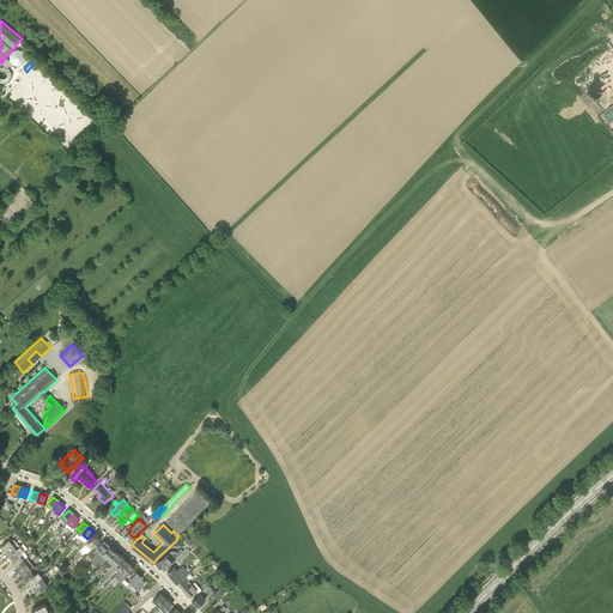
[(93,546),(95,546),(102,539),(96,534),(87,542),(85,545),(90,550),(93,546)]
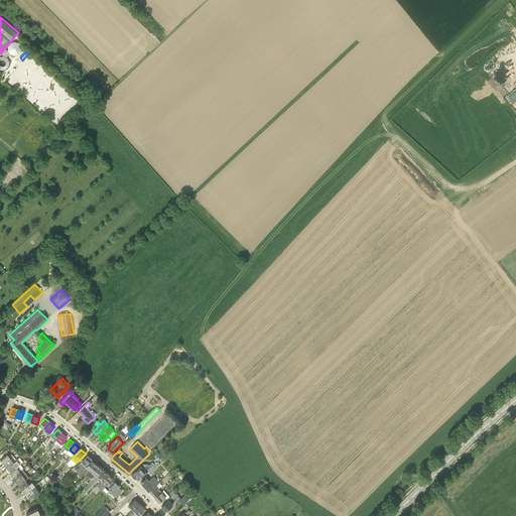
[(4,463),(11,458),(13,456),(11,454),(9,456),(8,454),(1,459),(4,463)]
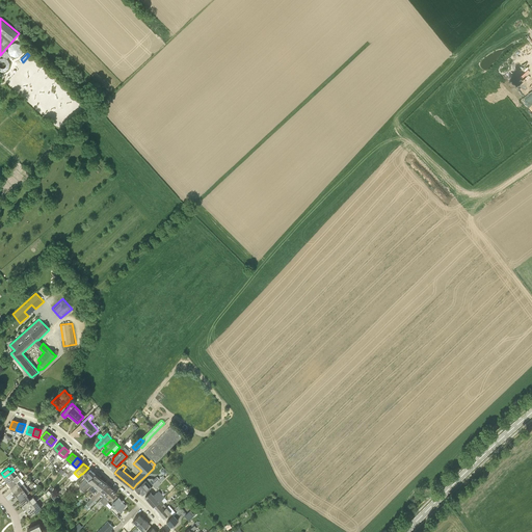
[(80,488),(95,474),(90,470),(84,476),(86,478),(81,483),(82,484),(80,486),(79,485),(77,487),(79,489),(80,488)]
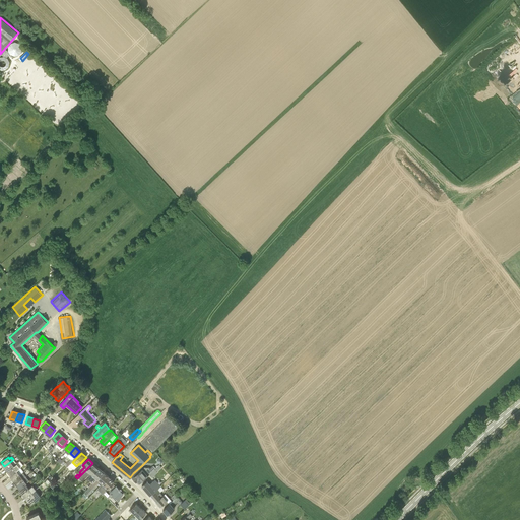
[(7,470),(14,465),(11,461),(4,466),(7,470)]
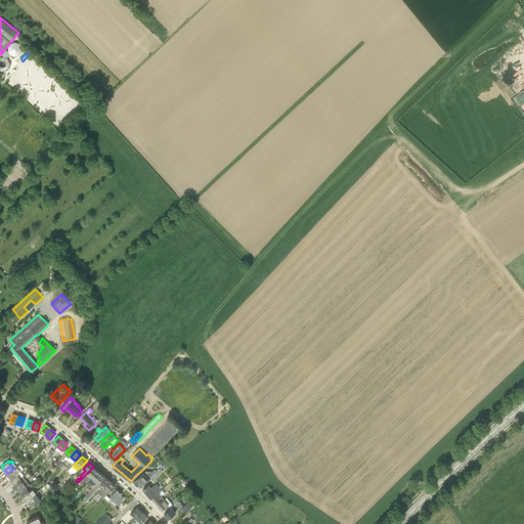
[(11,479),(17,474),(20,471),(17,467),(14,469),(7,474),(11,479)]
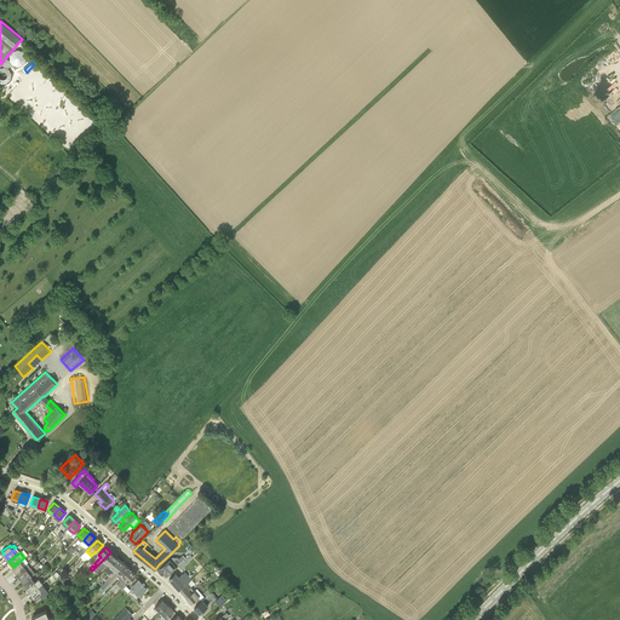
[(110,564),(118,557),(110,552),(93,569),(96,572),(97,573),(104,566),(107,567),(109,563),(110,564)]
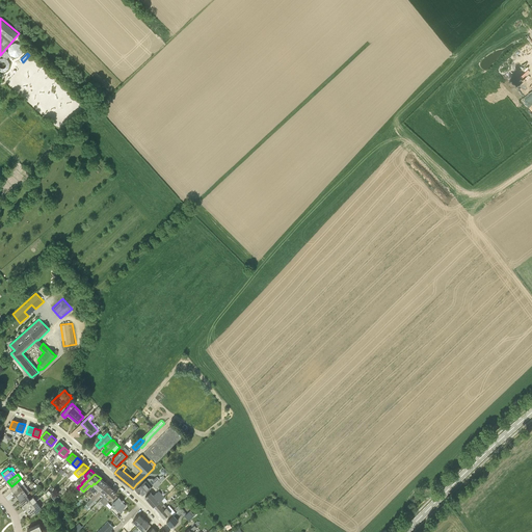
[(106,483),(101,478),(95,484),(98,487),(92,491),(96,494),(106,483)]
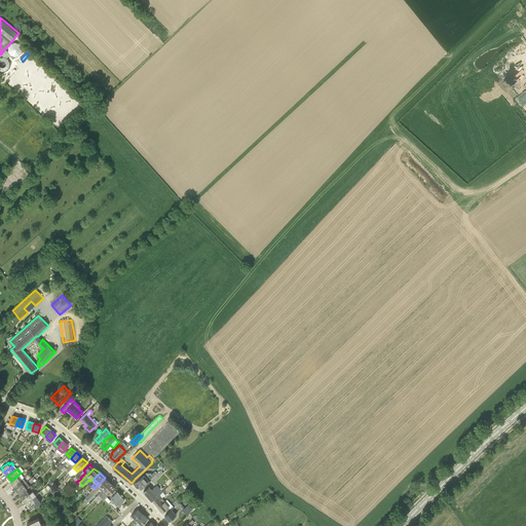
[(147,474),(145,475),(144,474),(134,483),(138,487),(139,486),(142,488),(150,481),(151,480),(153,477),(151,475),(150,474),(147,474)]
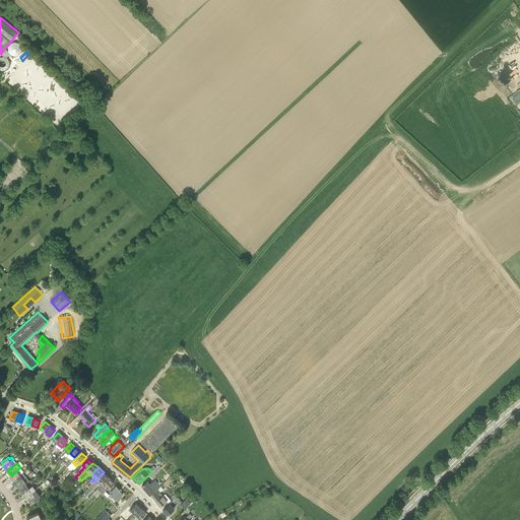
[(13,479),(20,474),(17,470),(11,475),(10,475),(13,479)]
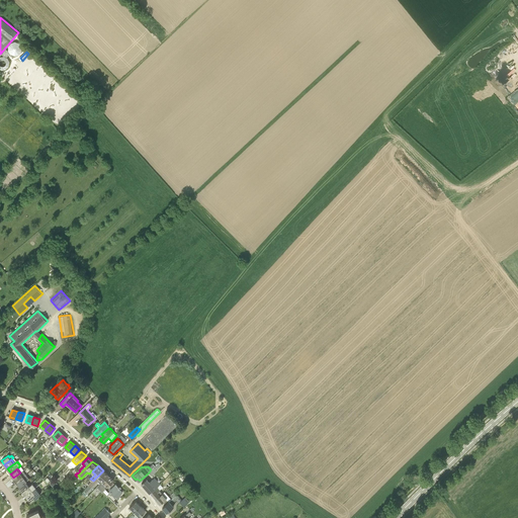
[(102,481),(108,475),(103,470),(93,481),(89,485),(91,487),(99,478),(102,481)]
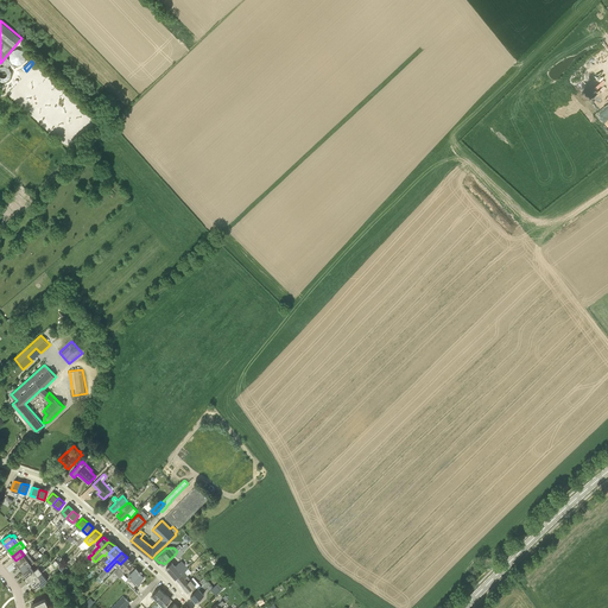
[(19,565),(27,559),(24,555),(16,561),(19,565)]
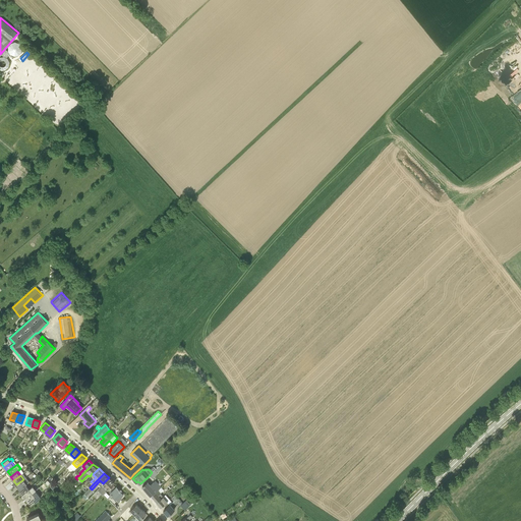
[(103,495),(108,489),(114,482),(109,477),(103,483),(98,489),(103,495)]
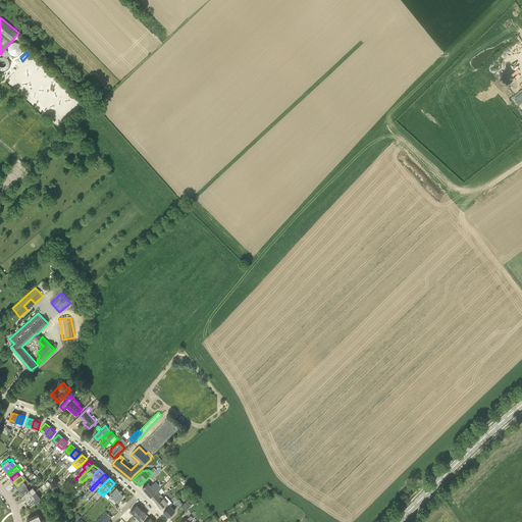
[(19,490),(25,485),(27,484),(23,480),(16,485),(19,490)]
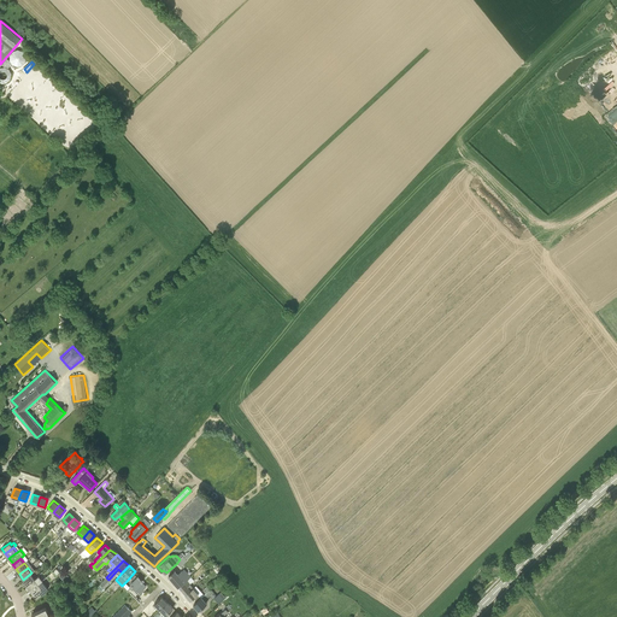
[(178,587),(187,580),(191,576),(187,573),(184,575),(181,573),(177,575),(174,571),(169,576),(178,587)]
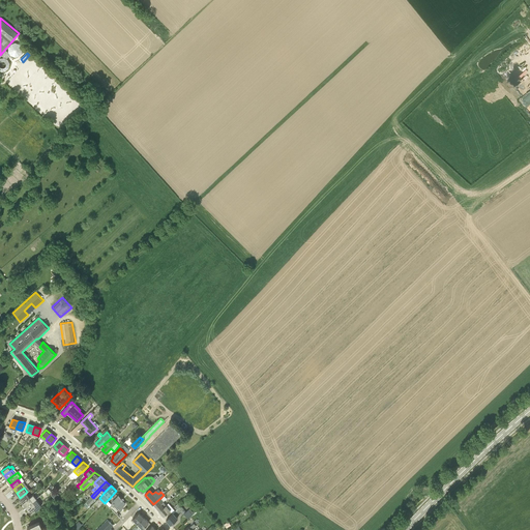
[(23,502),(30,497),(26,493),(20,498),(23,502)]
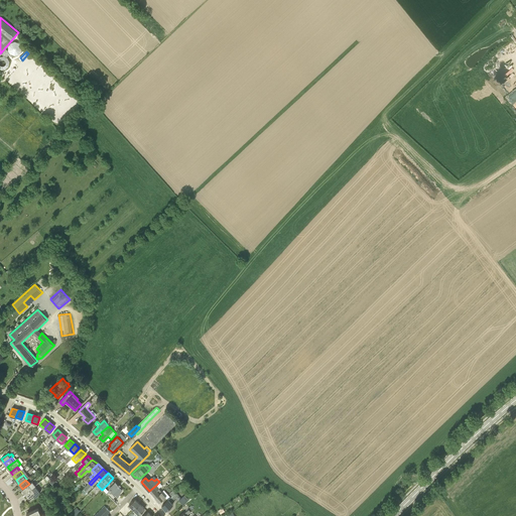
[(25,493),(35,485),(32,481),(29,484),(22,489),(25,493)]
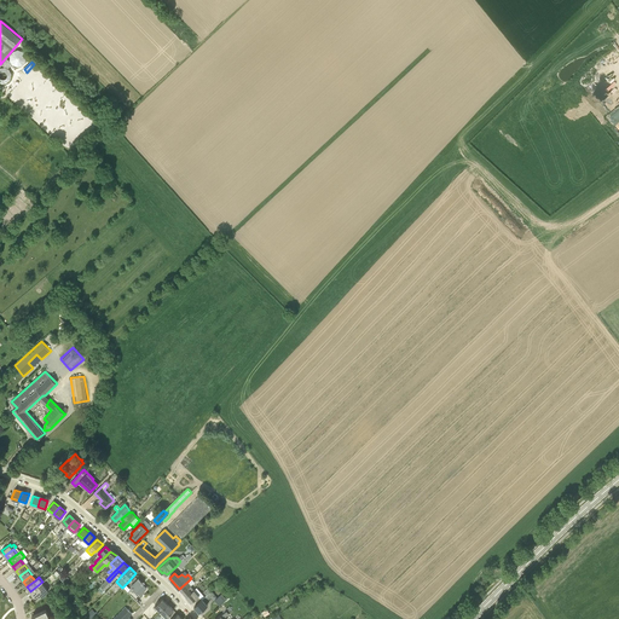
[(138,578),(132,585),(131,585),(131,586),(133,588),(136,590),(140,595),(146,588),(143,583),(142,583),(138,578)]
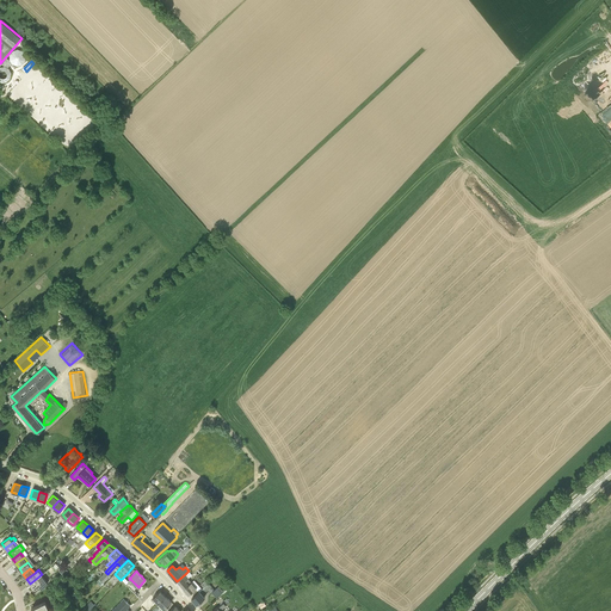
[(48,584),(42,575),(42,574),(30,584),(34,588),(36,587),(38,591),(48,584)]
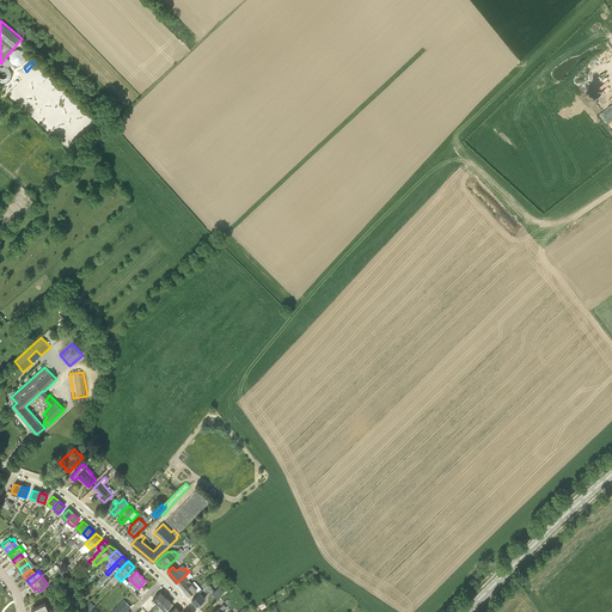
[(129,579),(127,575),(121,581),(127,586),(129,583),(132,581),(129,580),(129,579)]
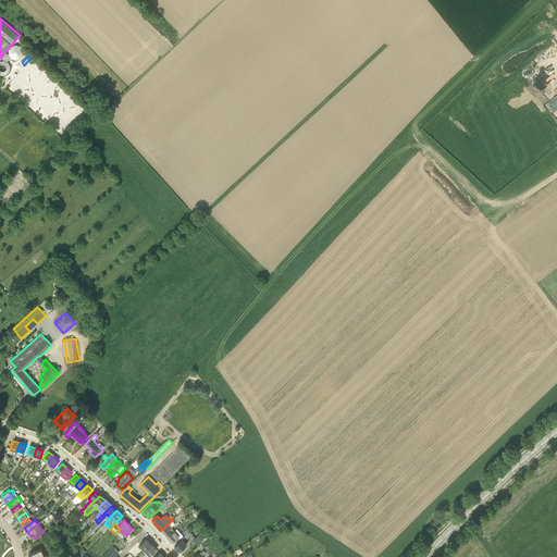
[(172,528),(169,523),(161,530),(168,537),(174,531),(172,528)]
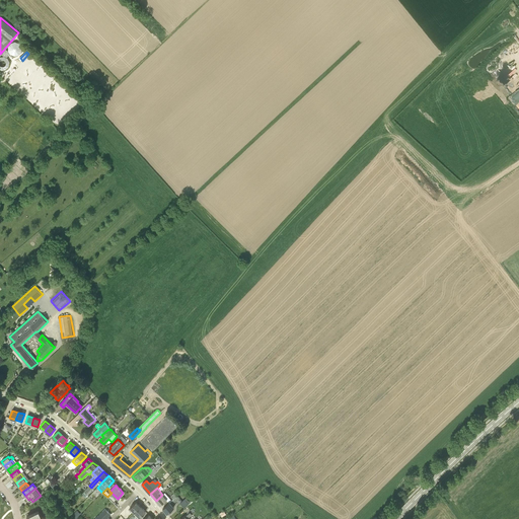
[(162,508),(171,500),(169,498),(165,493),(162,495),(156,501),(160,505),(162,508)]
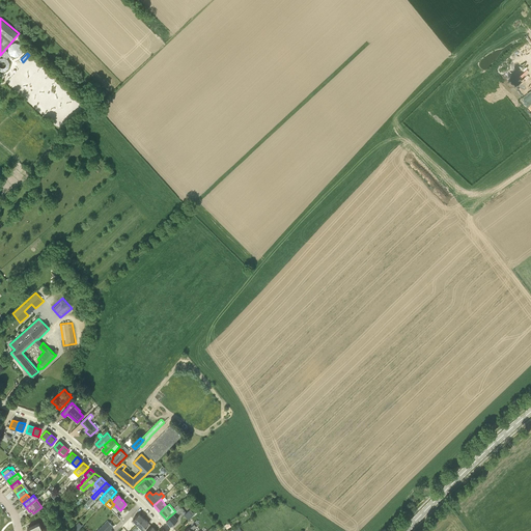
[(176,516),(178,514),(184,509),(182,506),(177,510),(175,511),(166,520),(171,525),(175,522),(178,519),(176,516)]
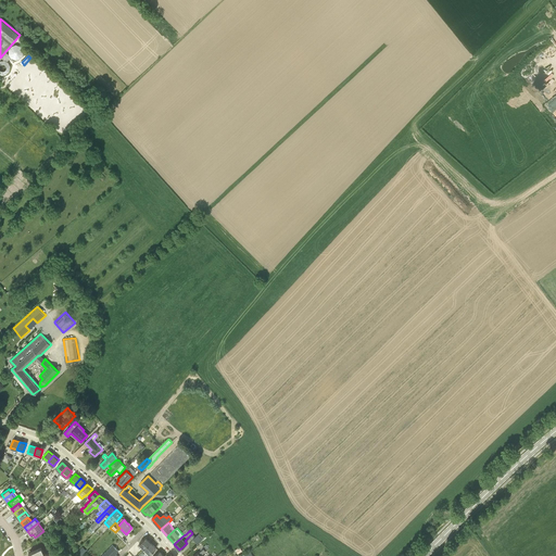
[(198,544),(203,539),(199,533),(192,539),(198,544)]
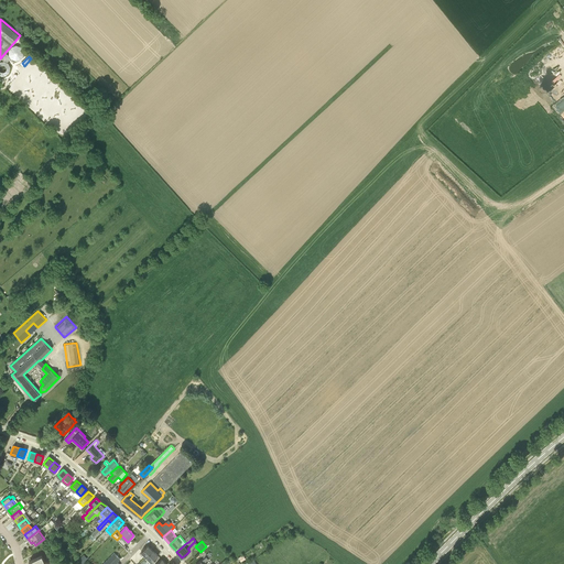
[(147,556),(153,550),(148,545),(141,552),(147,556)]
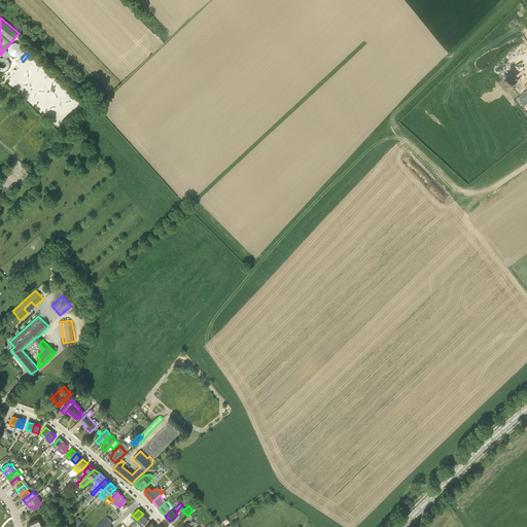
[(142,525),(147,519),(143,514),(137,520),(142,525)]
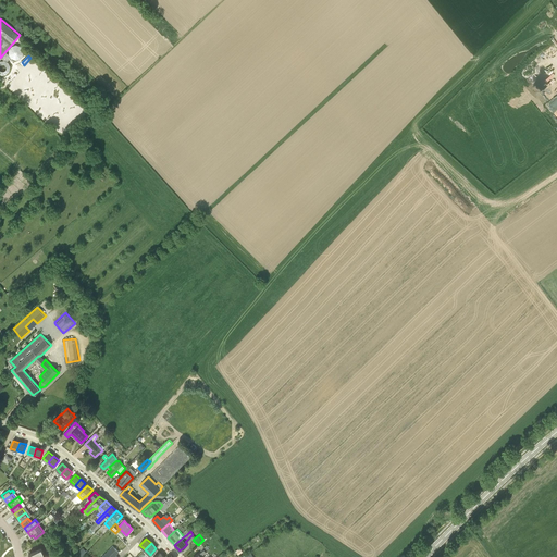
[(118,556),(116,555),(119,552),(112,546),(102,556),(118,556)]
